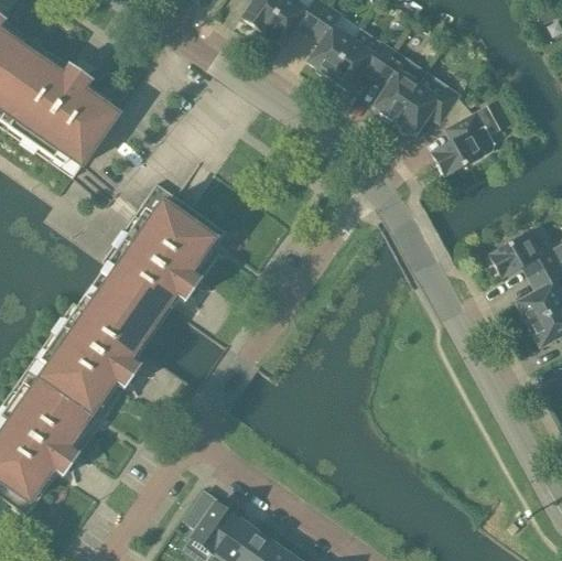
[(252,0),(242,15),(265,31),(284,0),(252,0)]
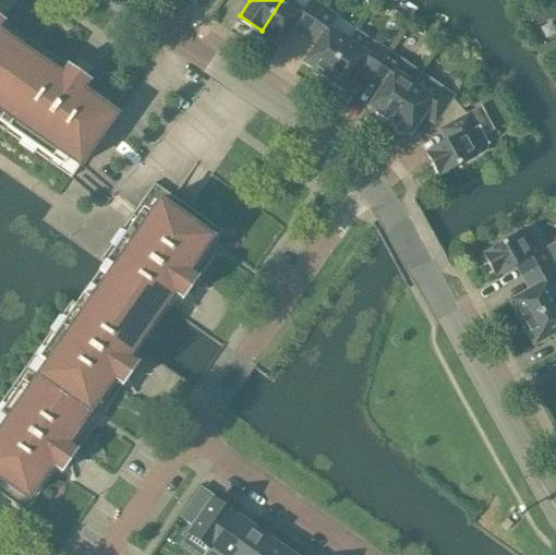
[(281,0),(262,31),(263,32),(264,35),(269,39),(274,38),(282,45),(299,21),(310,28),(326,4),(319,0),(281,0)]
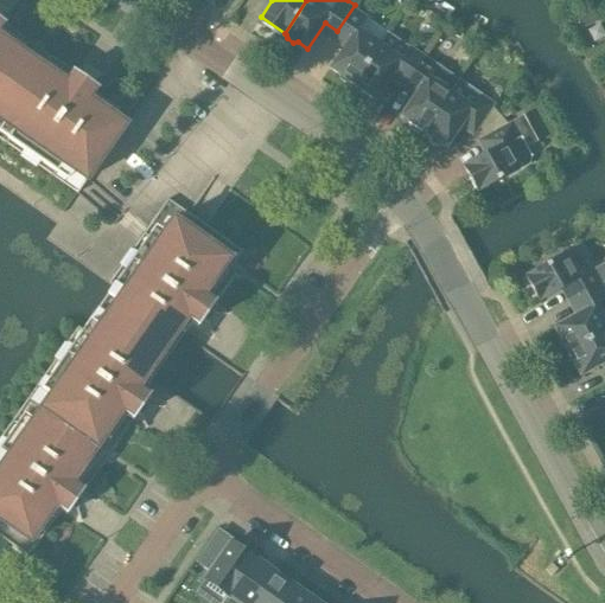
[(355,5),(337,31),(349,39),(332,65),(342,72),(343,76),(349,81),(352,79),(355,81),(382,40),(360,25),(368,13),(355,5)]
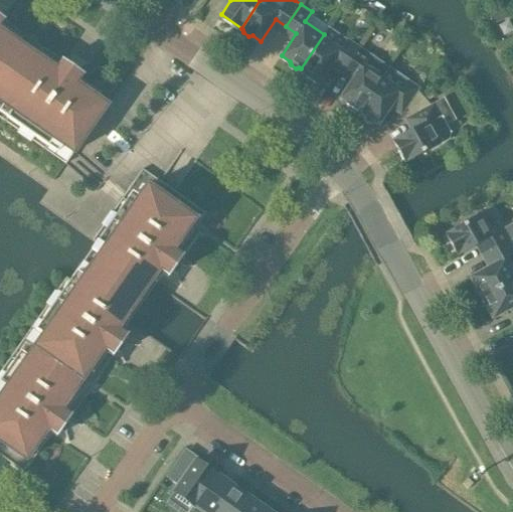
[(0,87),(19,59),(28,46),(20,41),(23,36),(3,22),(6,17),(0,12),(0,11),(0,12),(0,11),(0,87)]
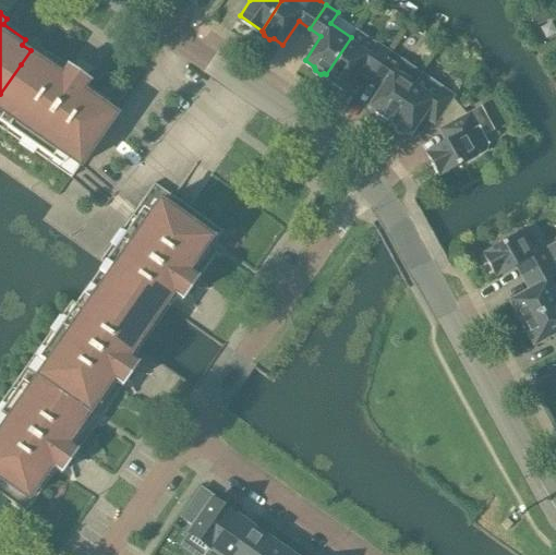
[(351,37),(326,74),(348,88),(363,65),(374,73),(391,48),(379,40),(372,51),(351,37)]
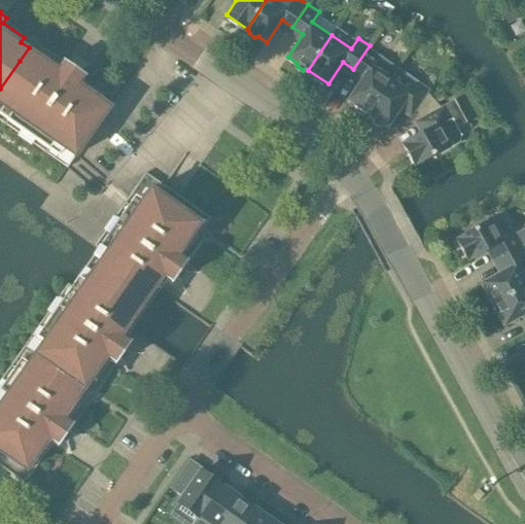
[(370,45),(353,69),(364,76),(349,98),(370,112),(393,77),(374,64),(381,54),(370,45)]
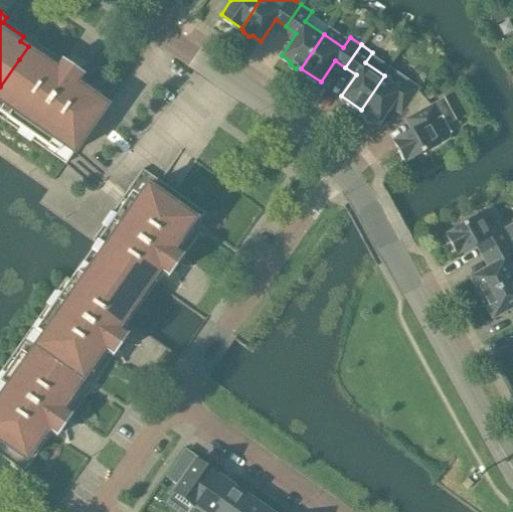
[(28,46),(19,59),(0,87),(0,97),(14,107),(9,115),(50,144),(56,136),(75,150),(109,103),(99,97),(103,92),(81,77),(86,72),(79,67),(78,66),(77,67),(71,62),(70,61),(63,57),(60,62),(40,48),(36,52),(28,46)]
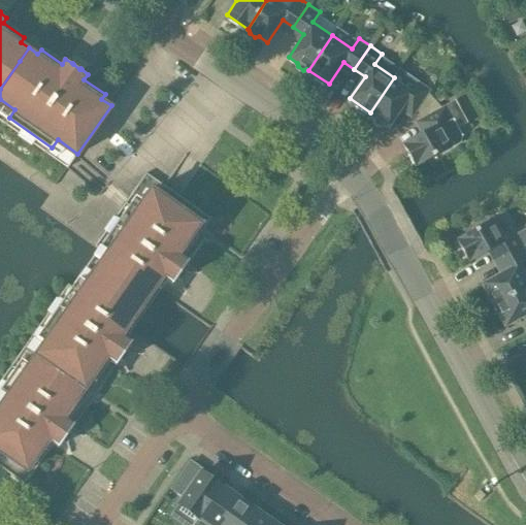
[(401,67),(394,77),(370,112),(377,118),(379,121),(384,125),(388,124),(390,126),(405,103),(416,111),(432,88),(401,67)]
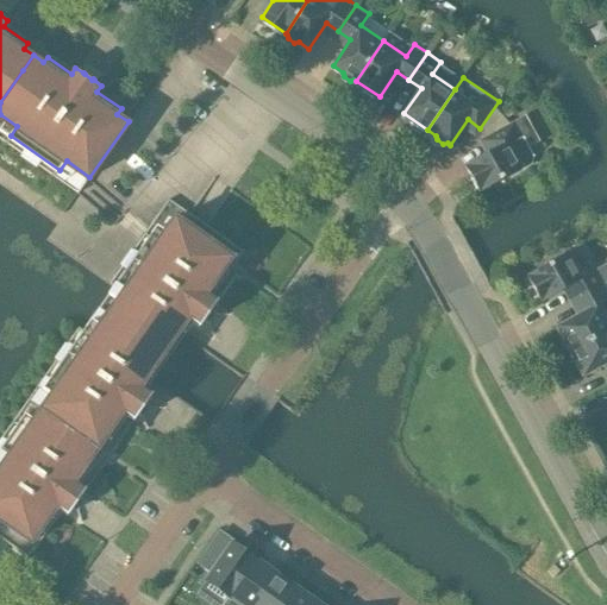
[(468,164),(482,189),(532,161),(534,155),(515,120),(487,136),(495,149),(468,164)]
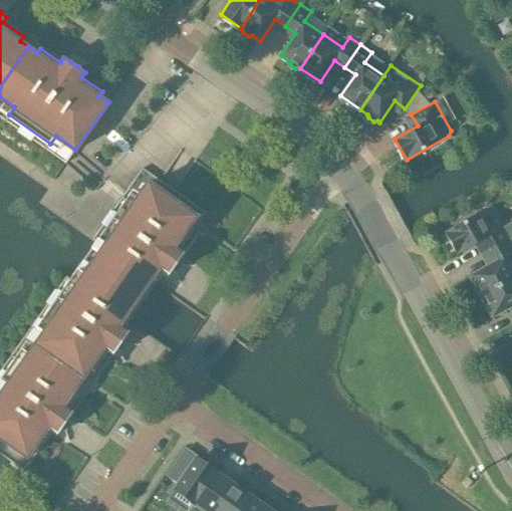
[(84,258),(145,299),(165,271),(170,274),(185,252),(180,249),(187,239),(186,238),(185,239),(182,237),(188,227),(190,228),(190,227),(189,226),(196,217),(149,184),(135,203),(126,198),(117,212),(118,212),(119,211),(125,216),(114,232),(107,227),(108,226),(107,225),(84,258)]
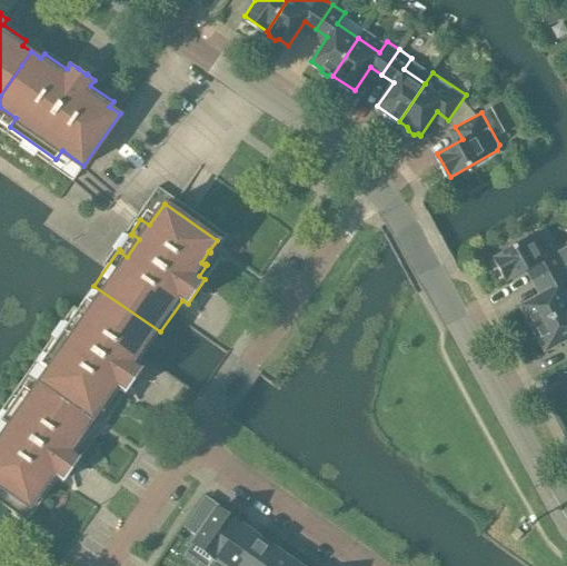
[(533,266),(539,278),(566,264),(566,246),(547,257),(535,234),(530,236),(527,235),(521,239),(520,242),(495,256),(508,279),(533,266)]
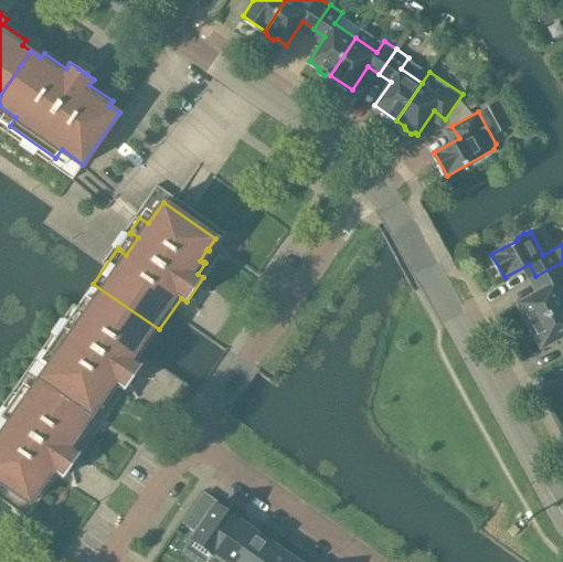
[(562,262),(535,276),(542,288),(517,301),(522,311),(522,315),(526,321),(529,322),(530,325),(562,306),(562,290),(558,281),(562,277),(562,262)]
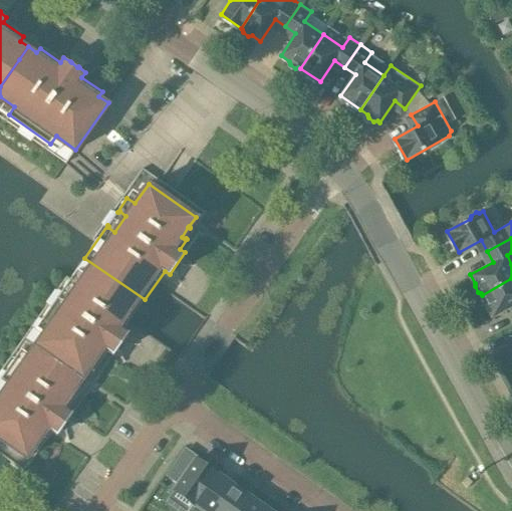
[(37,342),(84,375),(97,355),(101,358),(100,359),(101,360),(109,349),(114,353),(130,331),(124,328),(145,299),(84,258),(62,290),(63,291),(64,290),(70,295),(59,311),(52,306),(53,305),(52,304),(42,318),(50,323),(37,342)]
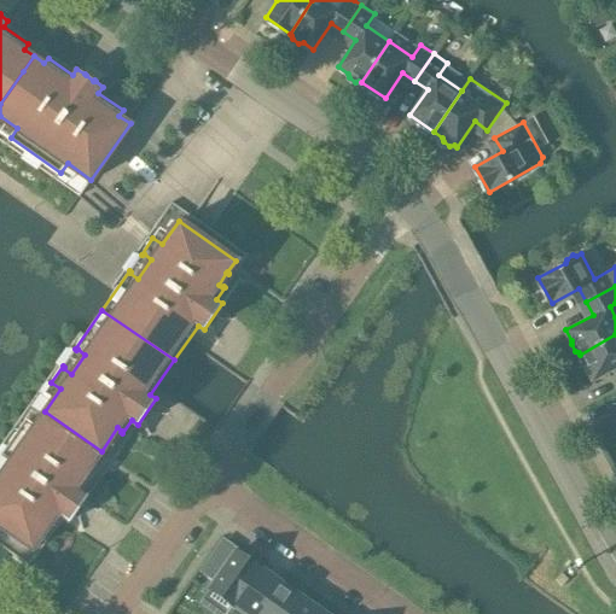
[(615,334),(580,355),(593,380),(615,367),(615,334)]
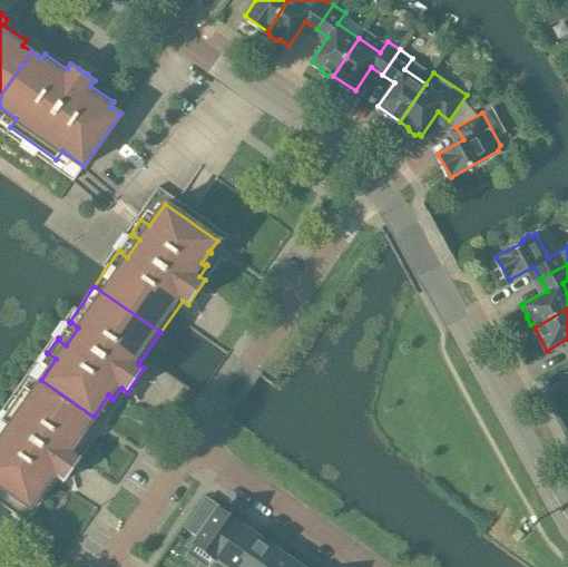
[(41,380),(27,401),(18,396),(7,411),(8,411),(9,410),(17,416),(5,433),(0,430),(0,484),(31,506),(38,495),(39,496),(40,495),(39,494),(47,482),(51,486),(50,487),(51,488),(59,476),(65,480),(81,456),(76,452),(85,440),(82,440),(82,441),(78,438),(94,417),(41,380)]
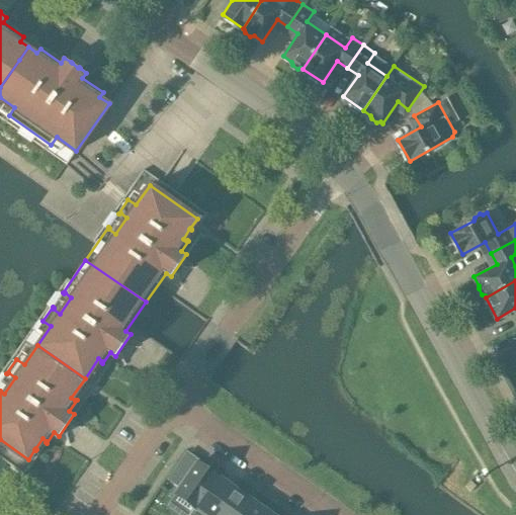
[(218,475),(198,460),(189,474),(181,486),(176,492),(195,506),(189,513),(190,514),(218,475)]
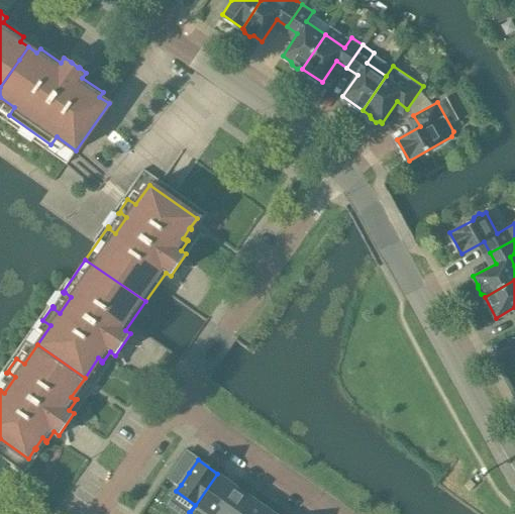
[(181,485),(189,473),(177,465),(169,477),(181,485)]
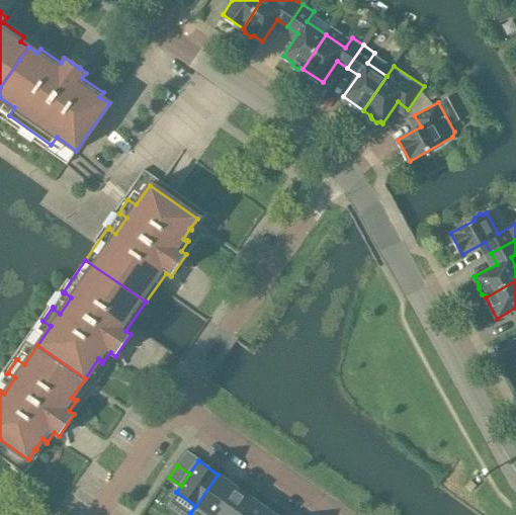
[(216,514),(236,487),(218,475),(190,514),(191,514),(216,514)]
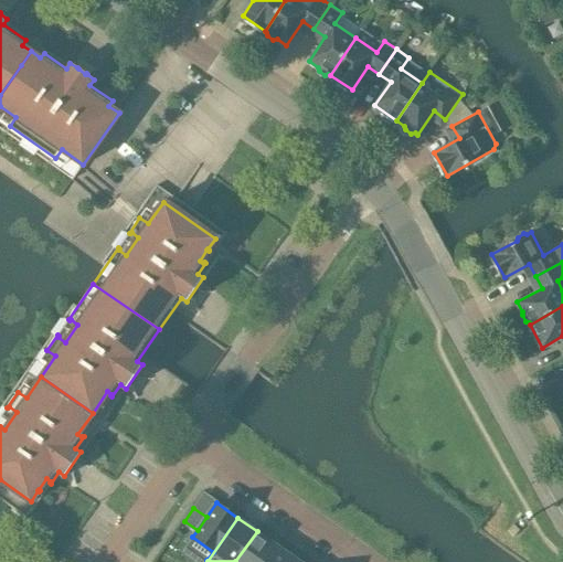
[(265,561),(277,545),(257,531),(235,561),(265,561)]
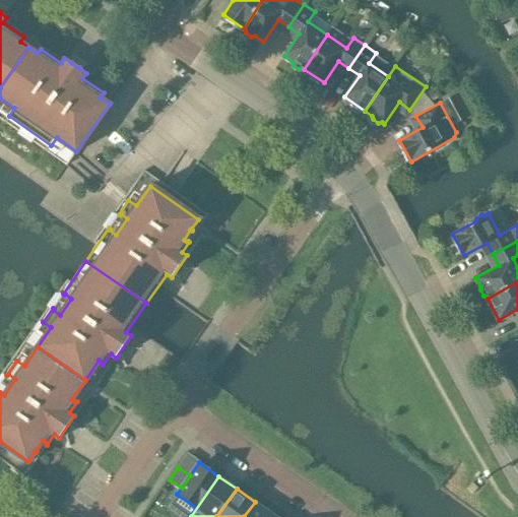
[(270,516),(272,514),(255,502),(244,516),(270,516)]
